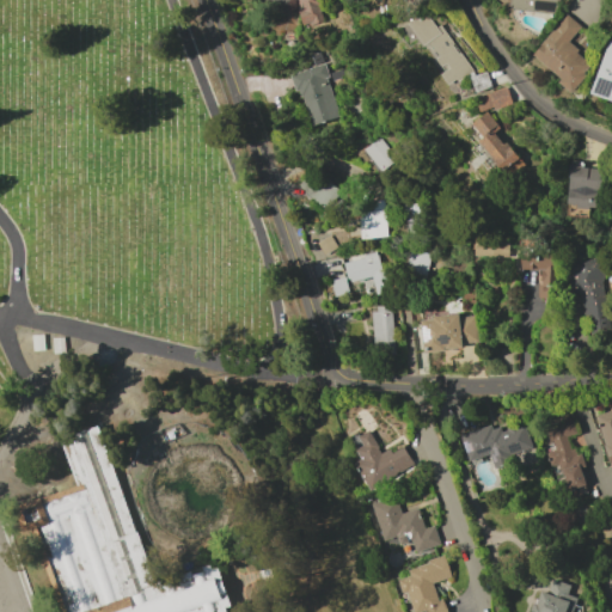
[(295,0),(304,26),(322,22),(316,1),(320,0),(295,0)]
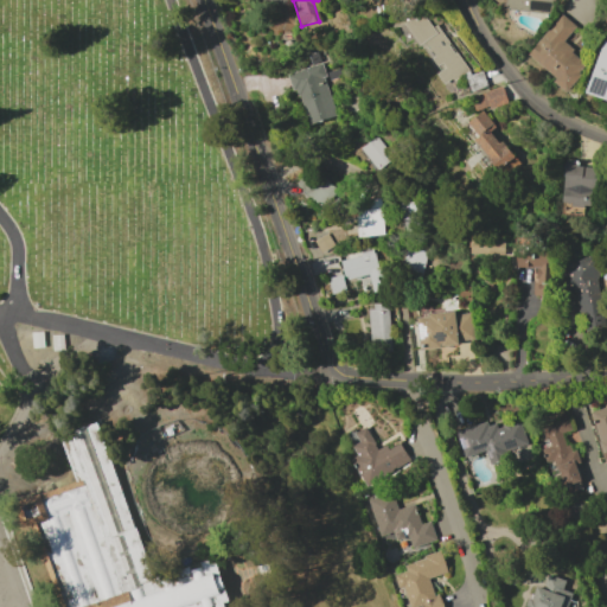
[(554,0),(506,0),(506,10),(554,13),(554,0)]
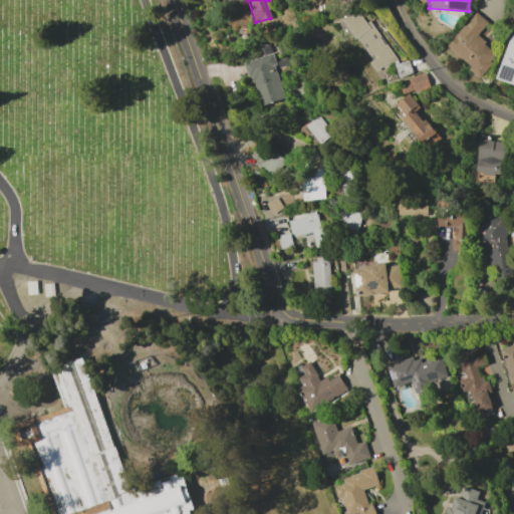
[(359,8),(336,23),(349,41),(353,39),(375,72),(395,60),(359,8)]
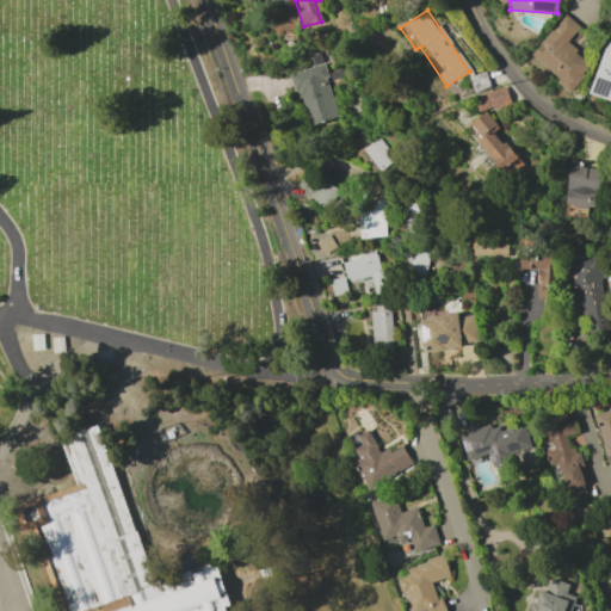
[(530,56),(572,90),(592,65),(566,43),(579,26),(565,14),(530,56)]
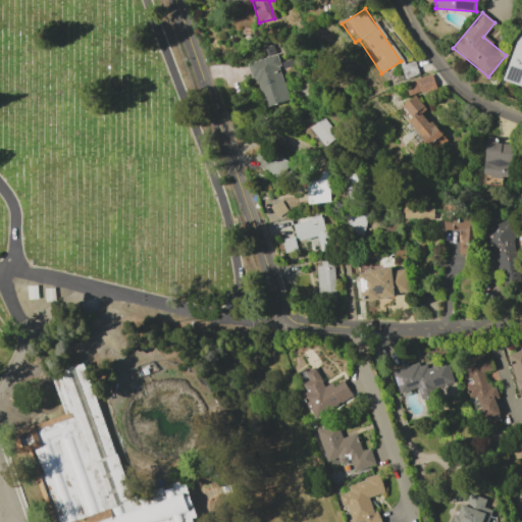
[(521,87),(521,35),(518,34),(504,82),(521,87)]
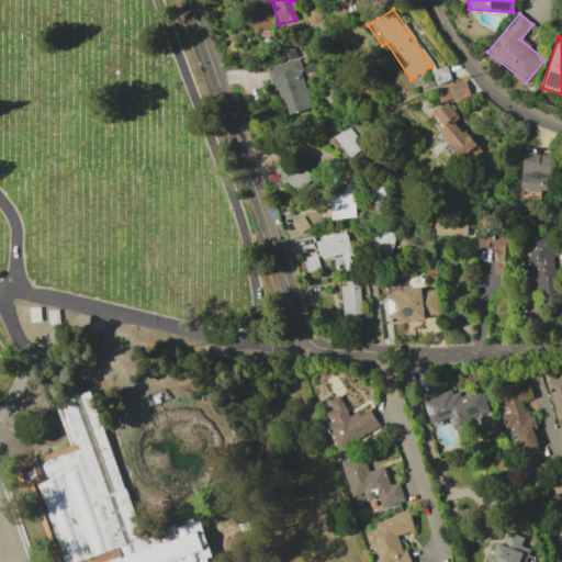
[(312,107),(295,58),(269,68),(285,116),(312,107)]
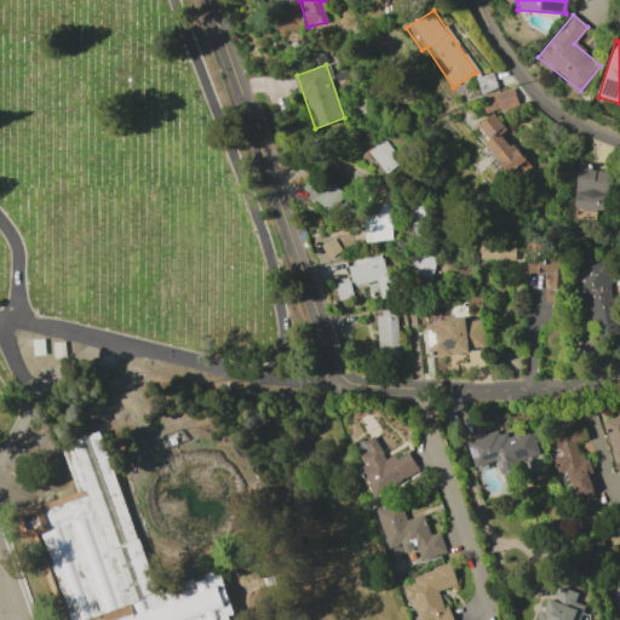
[(481,92),(497,89),(493,74),(477,78),(481,92)]
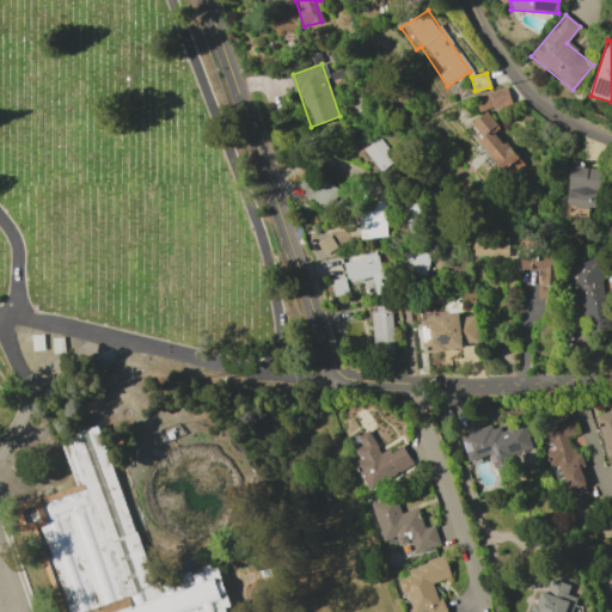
[(510,103),(506,87),(477,96),(481,111),(510,103)]
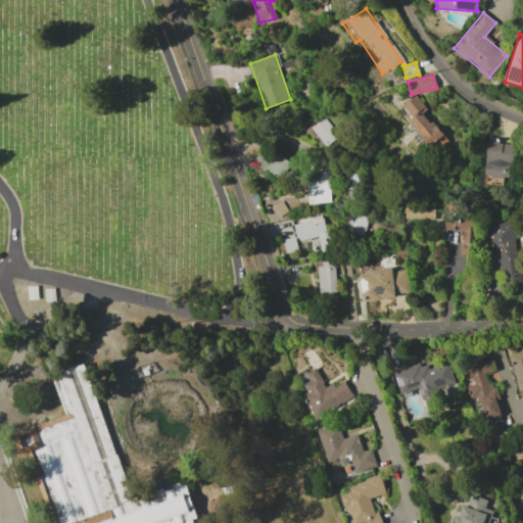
[(446,142),(424,111),(426,109),(416,95),(402,105),(412,117),(409,120),(432,152),(446,142)]
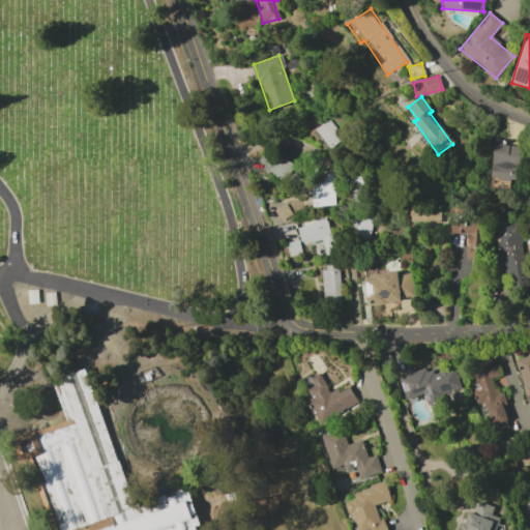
[(329,149),(343,138),(327,119),(314,129),(329,149)]
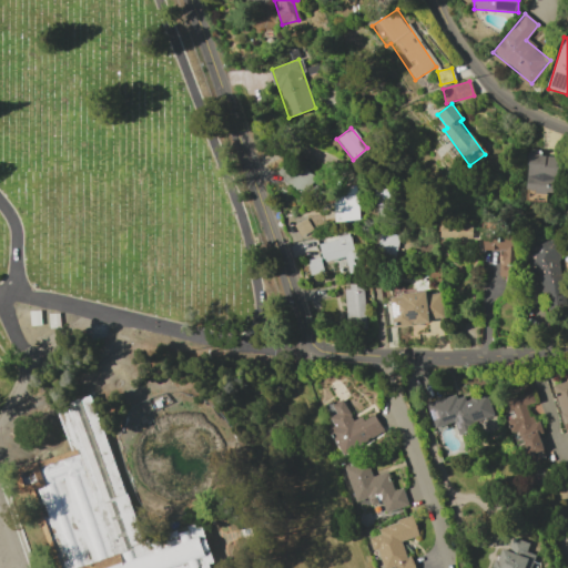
[(526,192),(556,193),(557,156),(540,155),(540,150),(527,149),(526,192)]
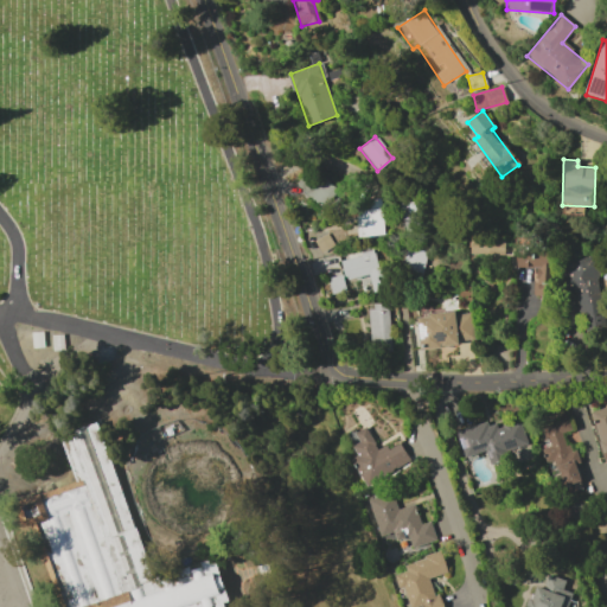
[(317,209),(337,193),(321,173),(312,180),(307,173),(295,181),(317,209)]
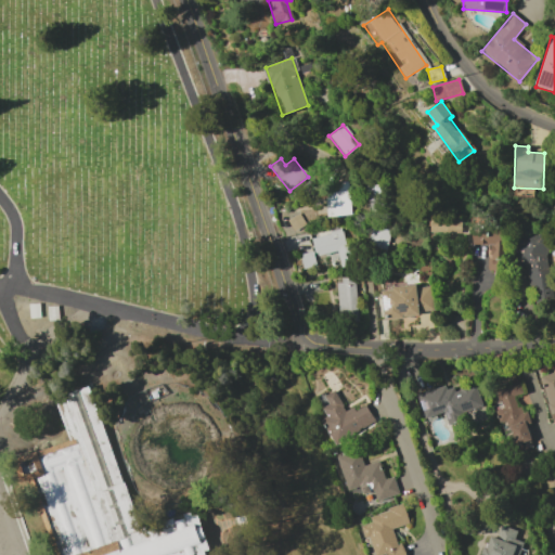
[(382,183),(365,184),(366,210),(383,210),(382,183)]
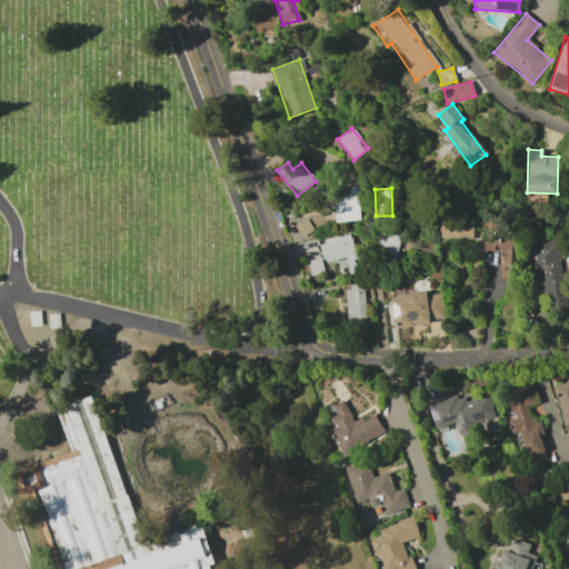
[(331,191),(333,221),(358,220),(356,190),(331,191)]
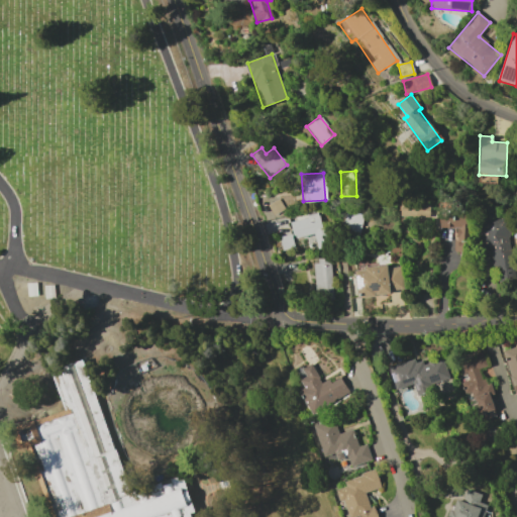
[(428,217),(429,203),(399,202),(399,216),(428,217)]
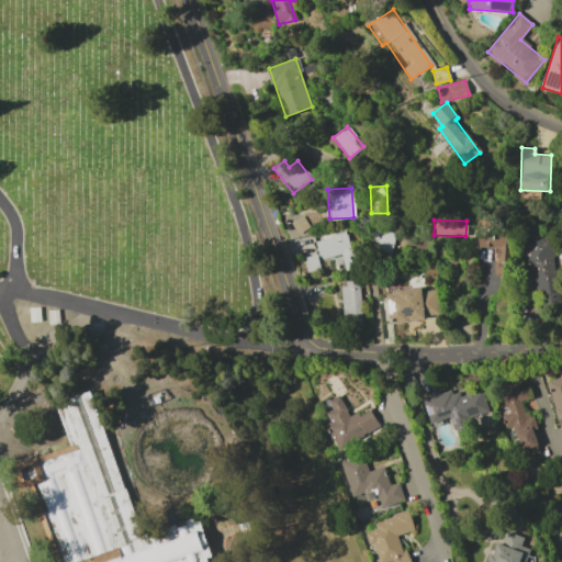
[(393,232),(374,229),(371,254),(390,256),(393,232)]
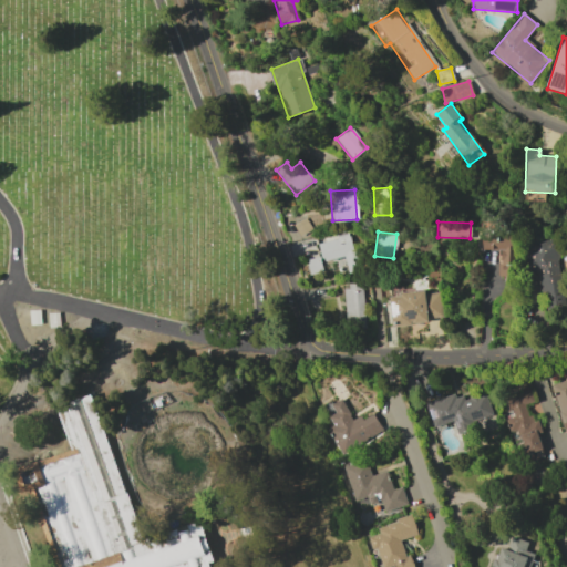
[(317,243),(322,261),(342,256),(347,272),(359,269),(350,234),(317,243)]
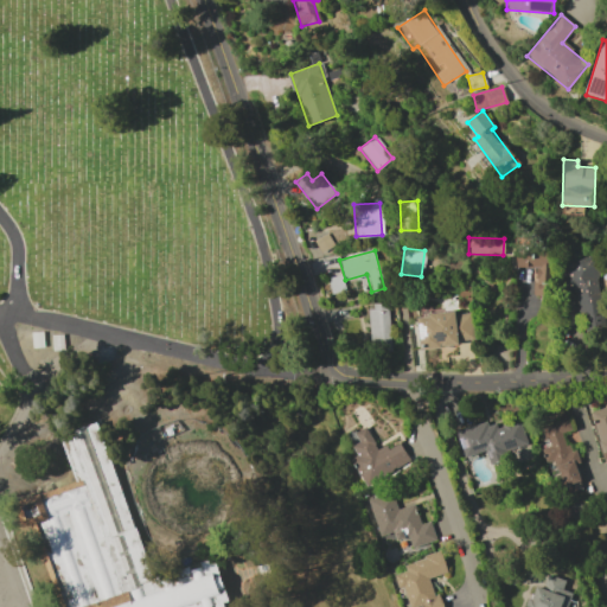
[(534,295),(550,295),(549,250),(516,251),(516,268),(532,268),(534,295)]
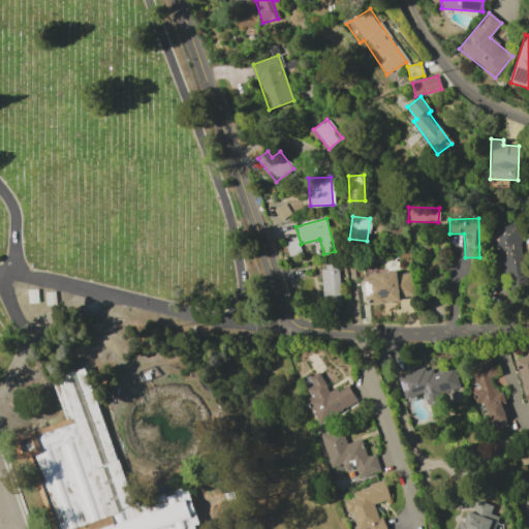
[(493,224),(495,266),(505,266),(506,289),(524,288),(521,222),(493,224)]
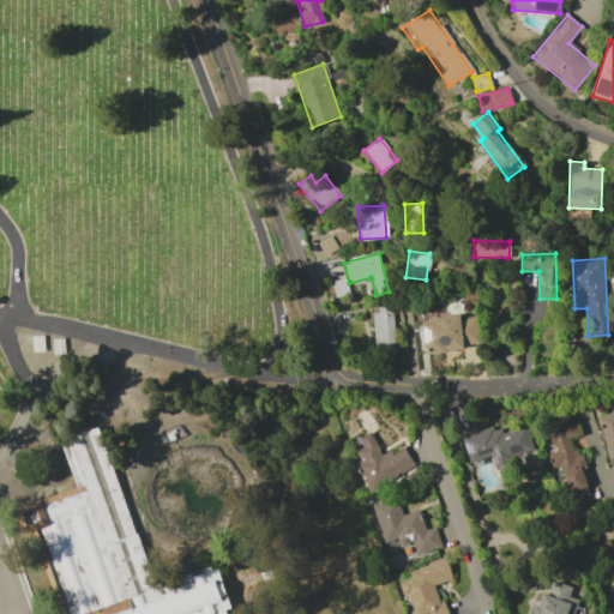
[(393,348),(392,307),(372,307),(373,349),(393,348)]
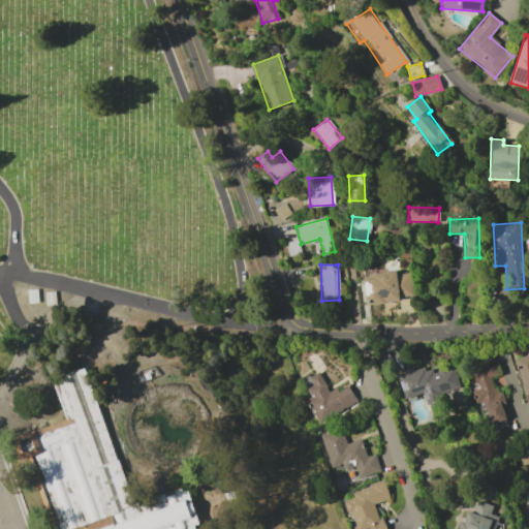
[(363,275),(366,305),(400,302),(399,297),(411,296),(409,272),(363,275)]
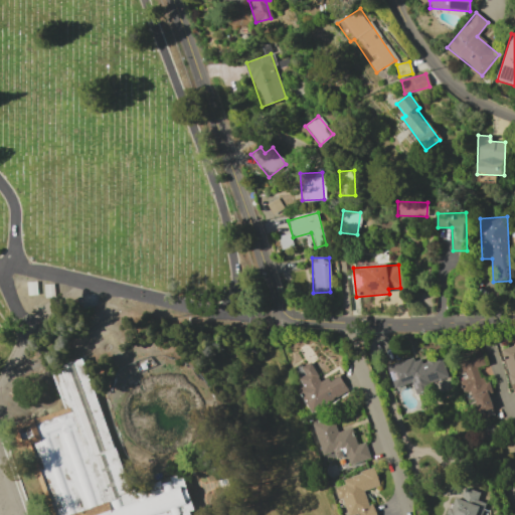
[(514,344),(500,348),(513,396),(514,394),(514,344)]
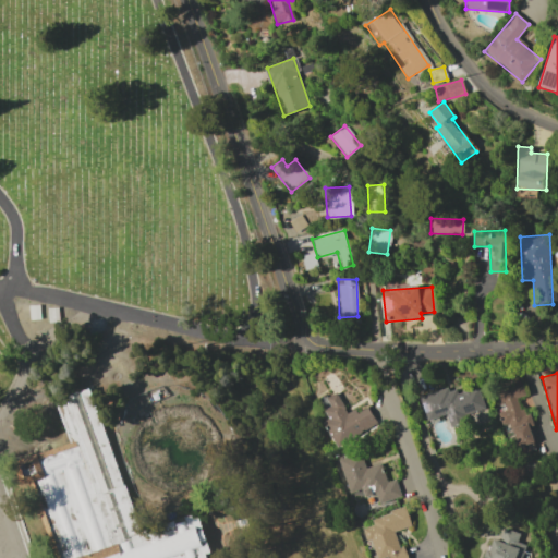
[(496,385),(502,411),(497,412),(500,425),(510,423),(517,448),(533,444),(529,427),(533,426),(529,413),(521,415),(517,398),(526,396),(522,377),(496,385)]
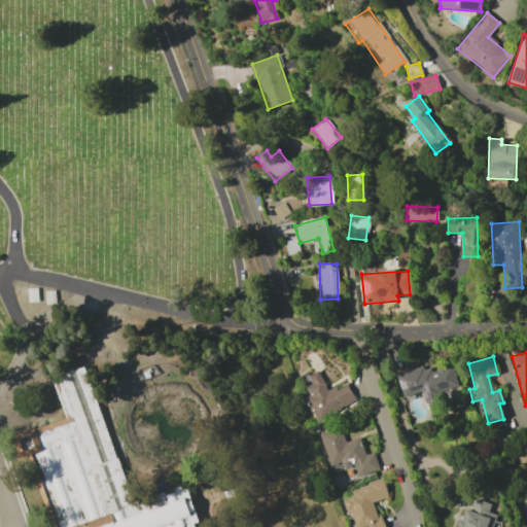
[(402,397),(421,391),(425,403),(441,398),(438,392),(457,386),(451,366),(431,373),(428,364),(395,375),(402,397)]
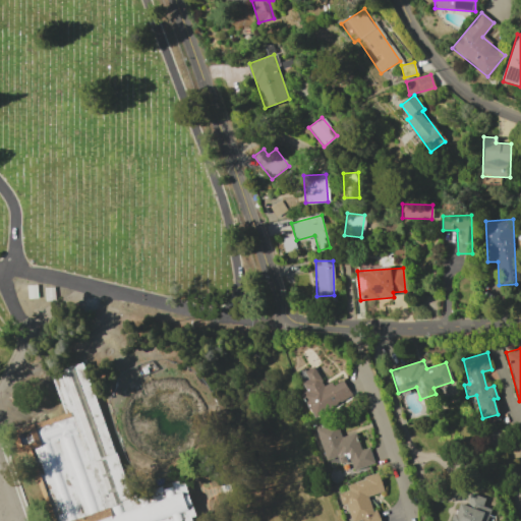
[(88,364),(134,505),(190,486),(200,520),(63,520),(36,433),(68,423),(53,375),(88,364)]
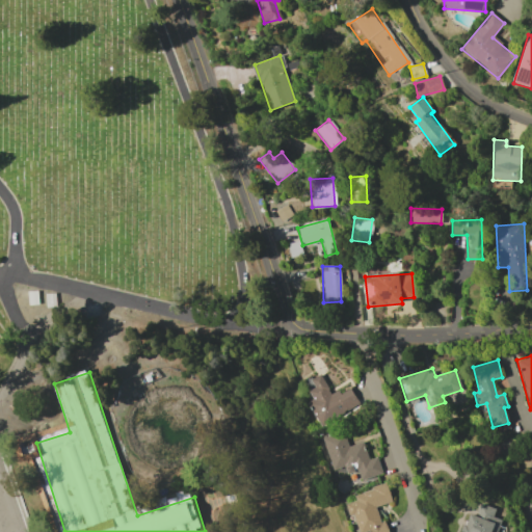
[(349,387),(331,396),(320,374),(310,379),(315,388),(309,392),(313,399),(308,402),(320,426),(360,404),(349,387)]
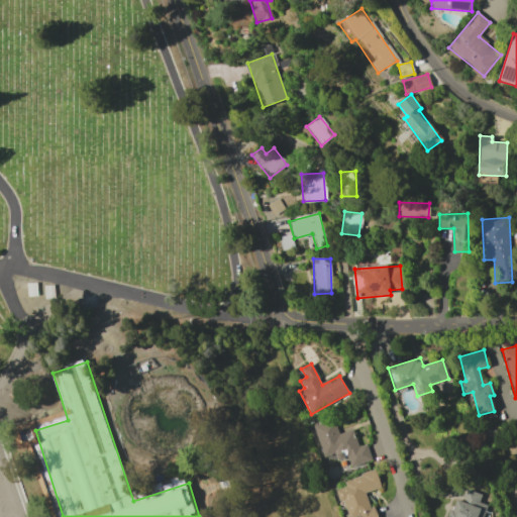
[(314,425),(323,456),(335,453),(337,460),(347,457),(349,467),(372,460),(367,443),(357,446),(352,429),(338,433),(333,419),(314,425)]
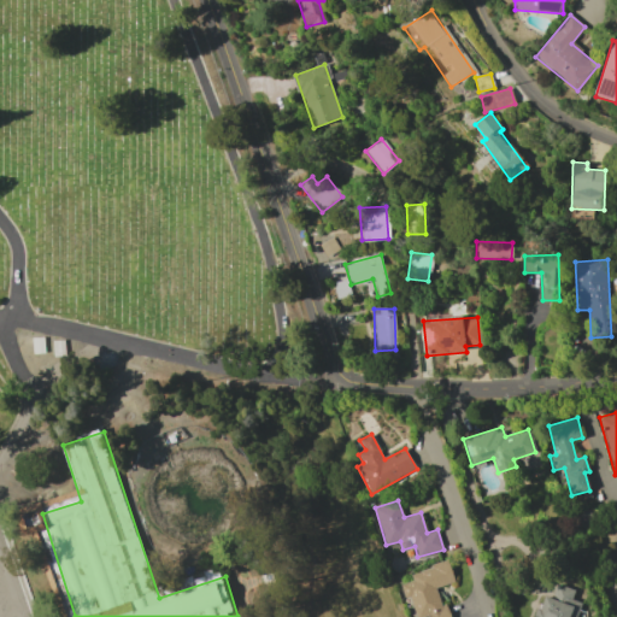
[(447,616),(439,587),(454,582),(447,562),(410,573),(412,581),(404,583),(413,616),(424,616),(429,616),(428,616),(447,616)]
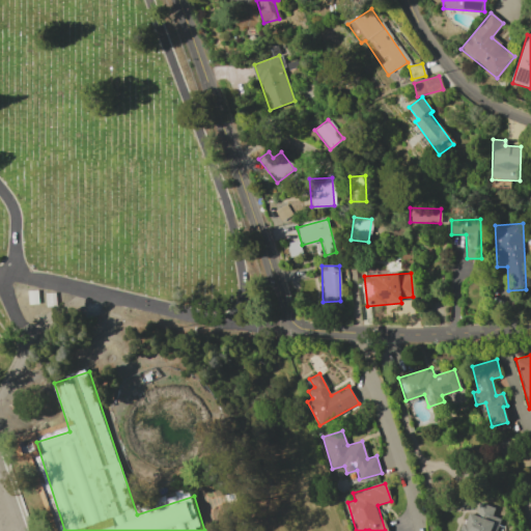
[(495,530),(499,518),(492,515),(494,507),(478,503),(475,514),(466,512),(460,530),(495,530)]
